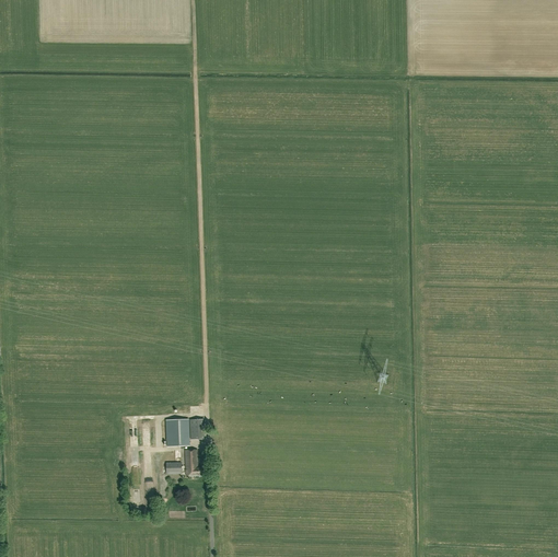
[(154,418),(155,428),(161,428),(160,416),(150,416),(150,418),(154,418)]
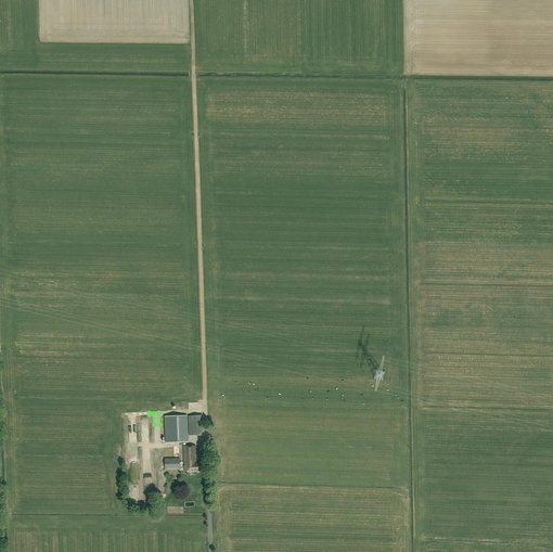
[(187,413),(188,433),(201,433),(200,412),(187,413)]
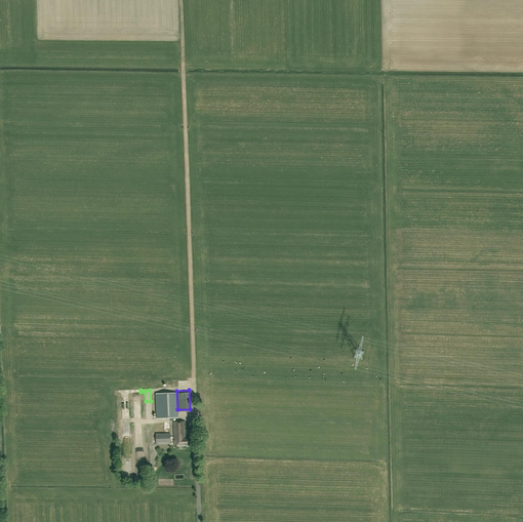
[(155,415),(175,414),(174,391),(154,392),(155,415)]
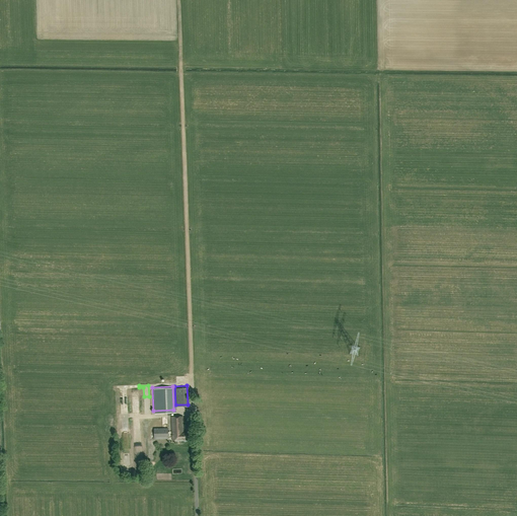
[(180,414),(169,415),(170,438),(189,437),(189,431),(181,431),(180,414)]
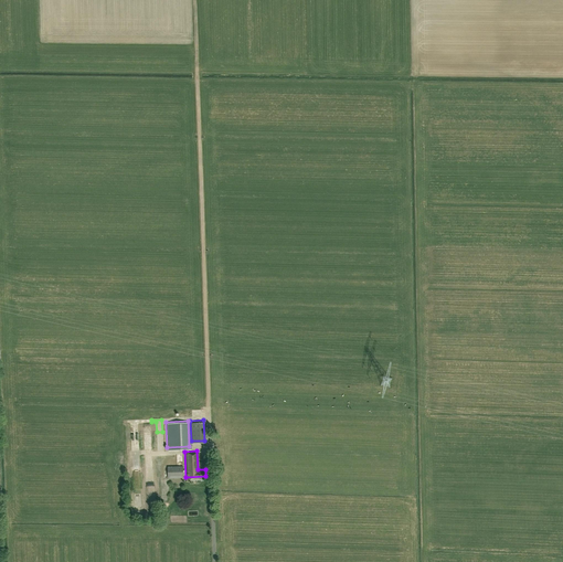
[(166,464),(166,476),(181,475),(181,464),(166,464)]
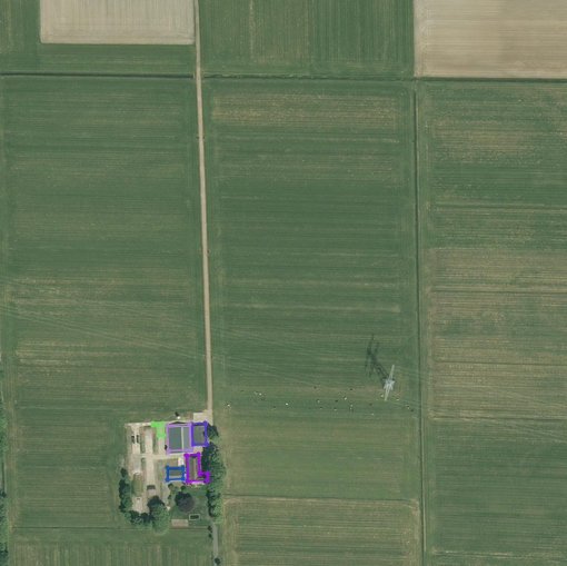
All buildings are outlined.
